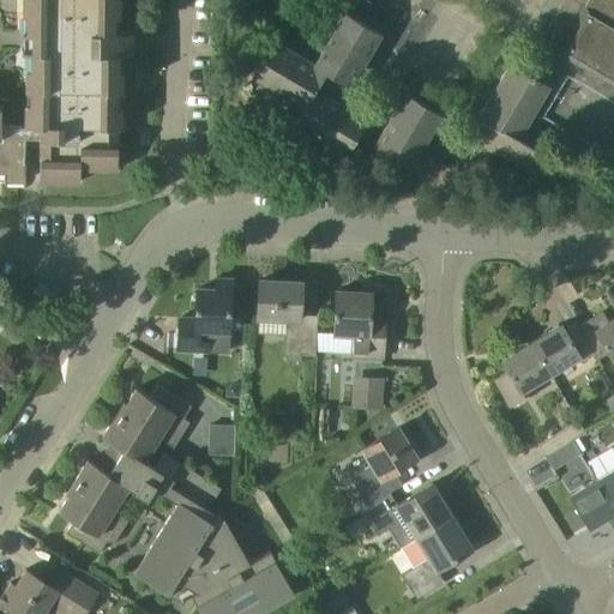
[(0,181),(24,181),(25,138),(40,138),(40,181),(79,182),(79,169),(116,169),(118,127),(121,127),(121,106),(120,106),(120,90),(121,90),(121,68),(121,52),(132,52),(132,49),(132,31),(118,30),(118,14),(119,14),(118,0),(22,0),(22,52),(26,52),(25,125),(0,125),(0,116),(0,107),(0,181)]
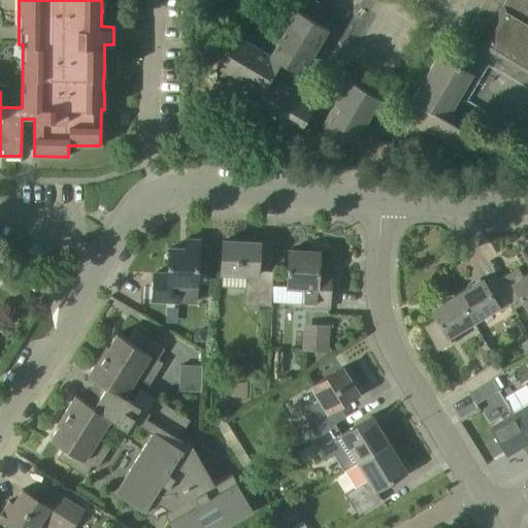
[(527,0),(469,0),(464,8),(476,15),(464,36),(527,72),(527,0)]
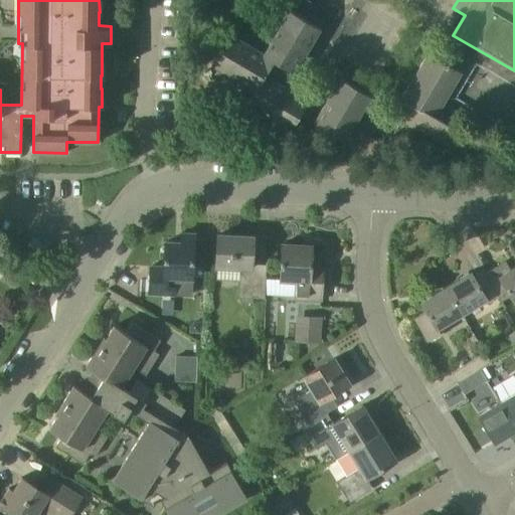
[(267,71),(275,56),(297,67),(320,22),(289,6),(265,51),(229,32),(211,64),(254,90),(245,105),(290,131),(310,97),(267,71)]
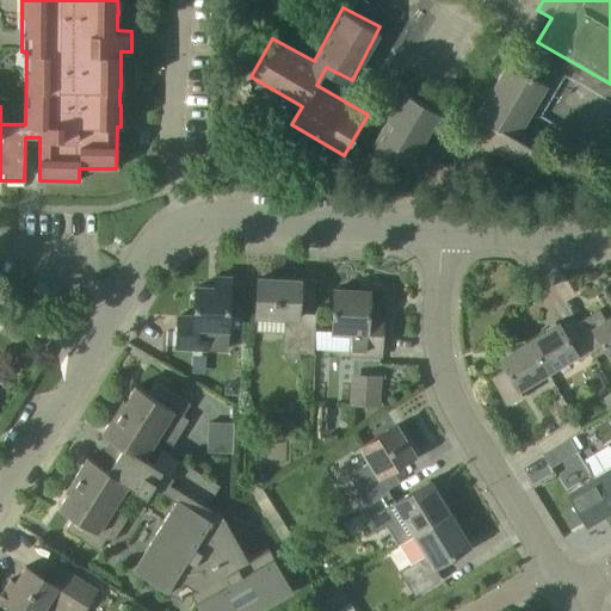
[(547,85),(526,73),(507,62),(476,115),(491,123),(480,142),(476,148),(473,146),(461,167),(483,179),(498,153),(525,168),(537,149),(516,137),(547,85)]
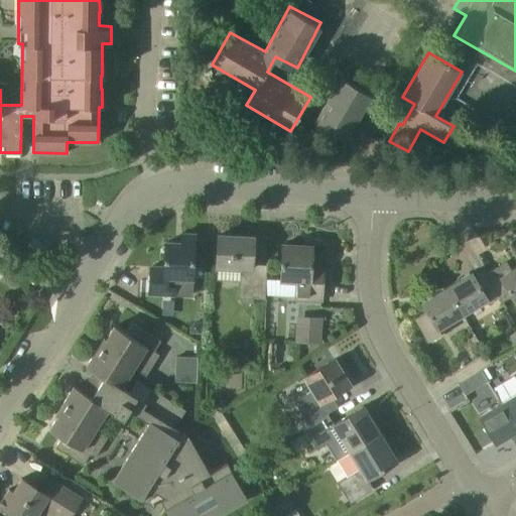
[(345,140),(371,96),(340,78),(313,122),(345,140)]
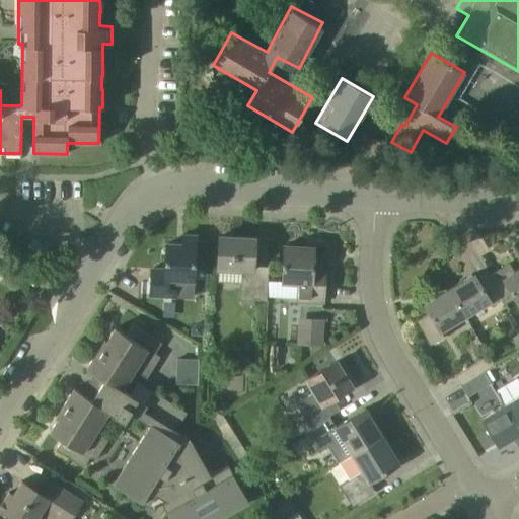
[(194,282),(195,256),(196,236),(182,235),(181,244),(165,244),(164,270),(151,269),(150,295),(177,297),(177,289),(169,288),(170,280),(194,282)]
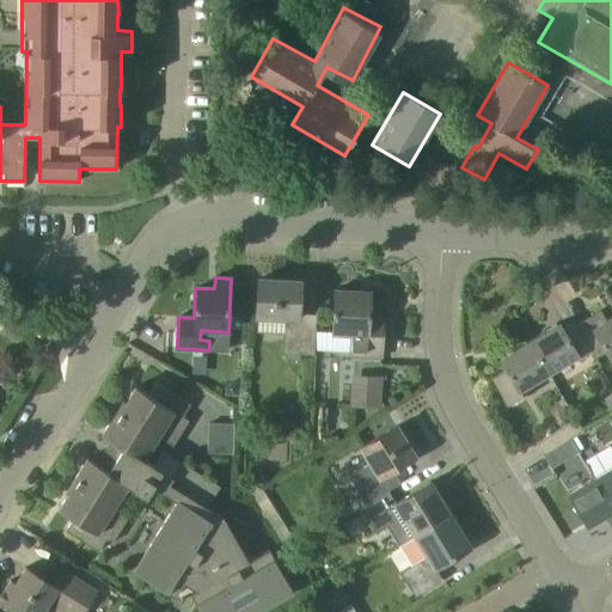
[(299,313),(299,306),(300,282),(258,280),(256,319),(286,320),(285,353),(288,353),(288,360),(300,361),(300,354),(314,355),(316,330),(322,331),(323,314),(299,313)]
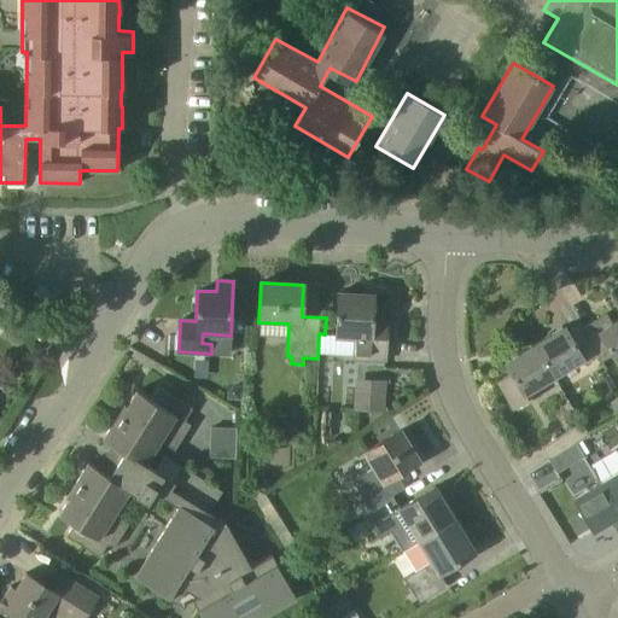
[(372,327),(373,313),(374,295),(338,293),(336,338),(354,339),(353,357),(385,360),(386,328),(372,327)]
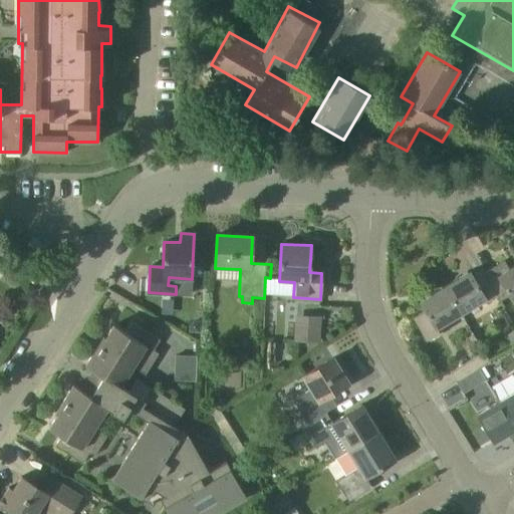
[(14,259),(6,269),(13,275),(16,271),(21,264),(14,259)]
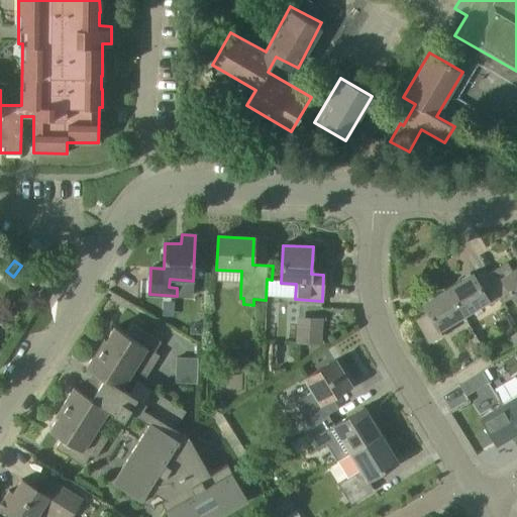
[(516,268),(512,271),(507,263),(487,275),(487,274),(486,275),(500,298),(500,299),(501,298),(504,303),(512,298),(516,306),(516,305),(516,268)]
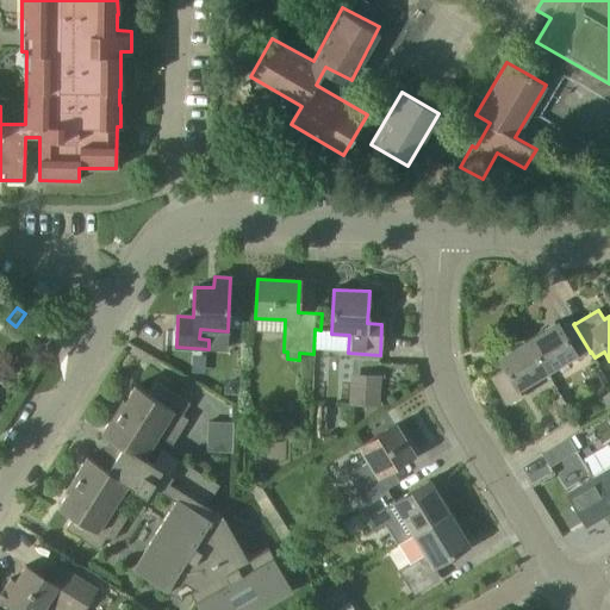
[(573,324),(574,323),(572,319),(559,325),(558,323),(528,341),(549,377),(590,353),(590,352),(573,324)]
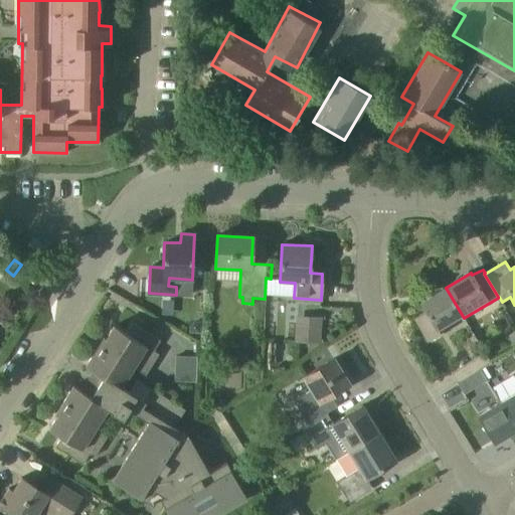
[(440,333),(464,318),(446,288),(420,303),(425,312),(414,319),(428,342),(441,335),(440,333)]
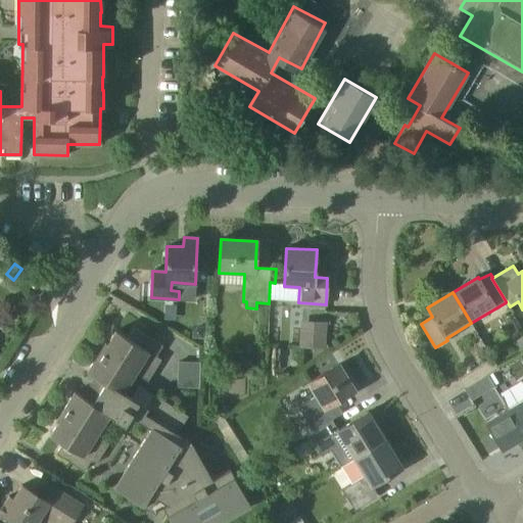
[(203,335),(204,323),(197,323),(193,327),(193,336),(203,335)]
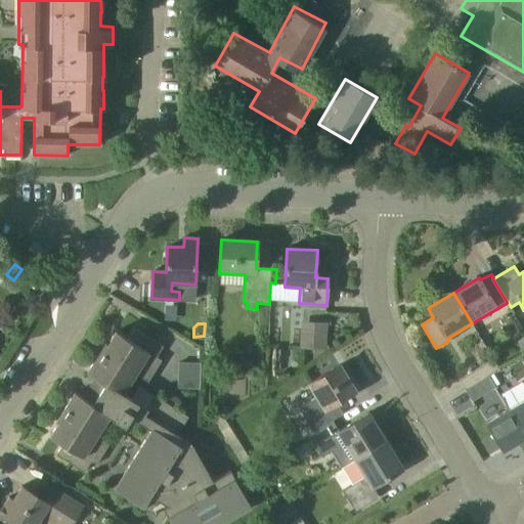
[(325,329),(302,328),(301,347),(324,348),(325,329)]
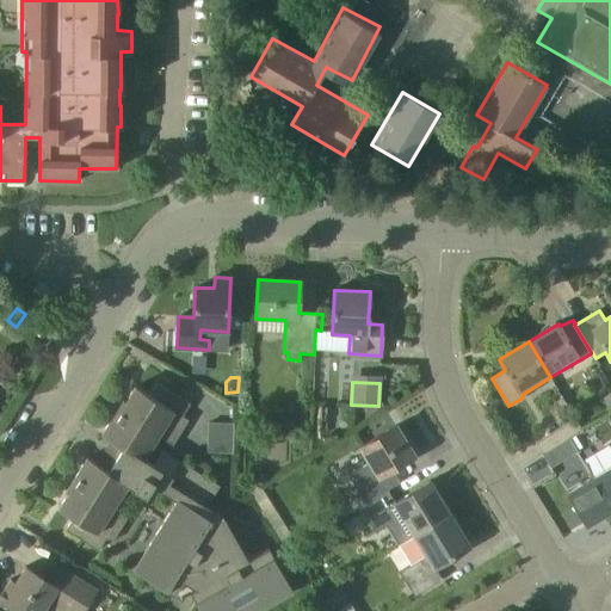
[(116,443),(109,455),(144,477),(153,483),(152,485),(176,500),(134,569),(174,596),(183,581),(196,590),(190,593),(199,610),(254,610),(292,590),(269,548),(248,560),(223,517),(207,506),(220,486),(179,461),(171,475),(143,458),(158,436),(172,445),(189,420),(183,415),(190,403),(158,383),(149,395),(135,386),(125,401),(123,400),(102,434),(116,443)]
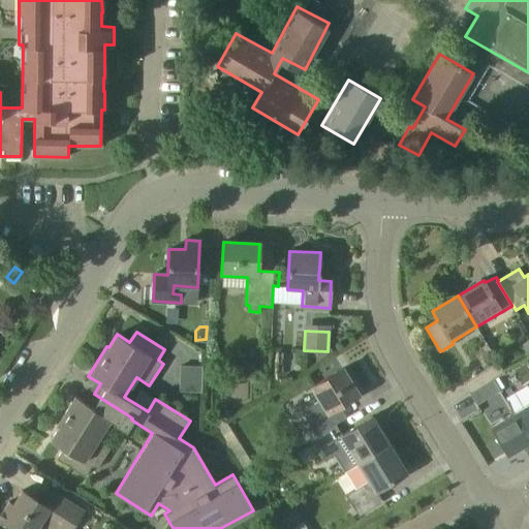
[(524,356),(528,352),(528,339),(518,346),(524,356)]
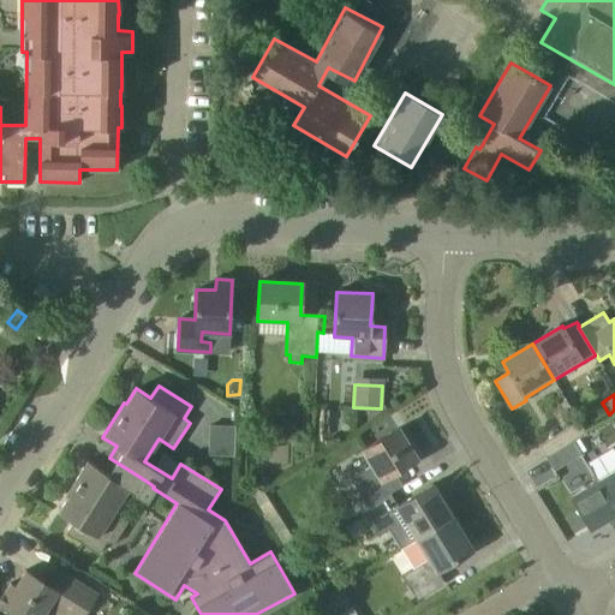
[(547,458),(573,442),(573,441),(586,433),(579,421),(538,445),(547,458)]
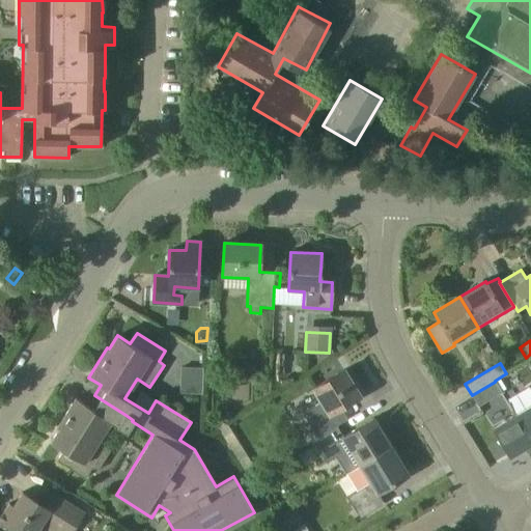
[(202,392),(201,365),(179,366),(180,393),(202,392)]
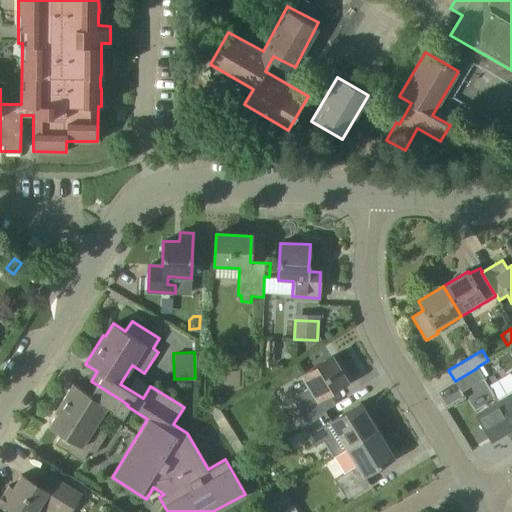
[(329,392),(346,381),(331,357),(301,375),(309,388),(293,398),(303,416),(285,427),(289,434),(303,425),(302,424),(324,410),(336,403),(329,392)]
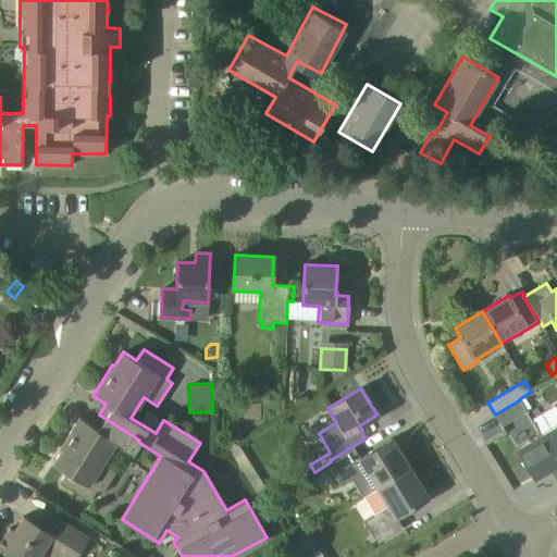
[(502,426),(520,416),(527,412),(519,400),(495,415),(502,426)]
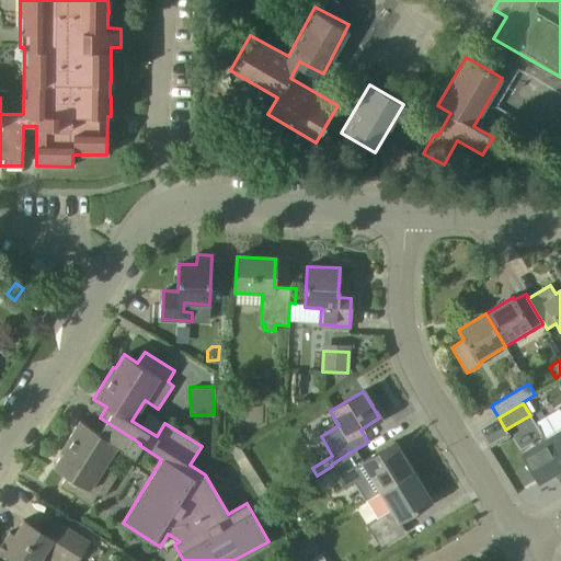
[(560,410),(560,411),(560,428),(544,438),(560,467),(560,410)]
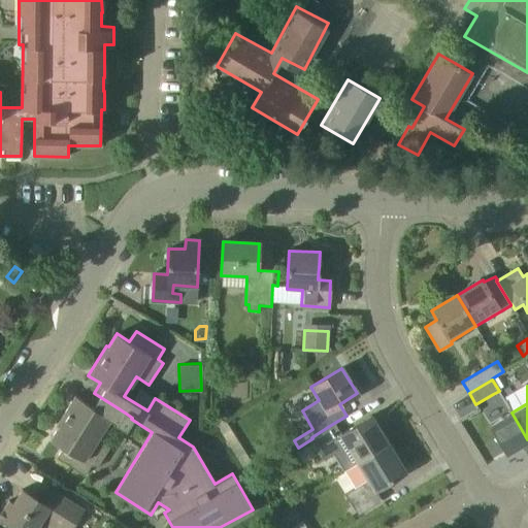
[(125,413),(94,393),(88,403),(75,395),(57,425),(59,426),(51,439),(63,448),(57,458),(85,475),(92,464),(97,468),(110,446),(97,438),(109,418),(126,428),(131,419),(132,418),(125,413)]
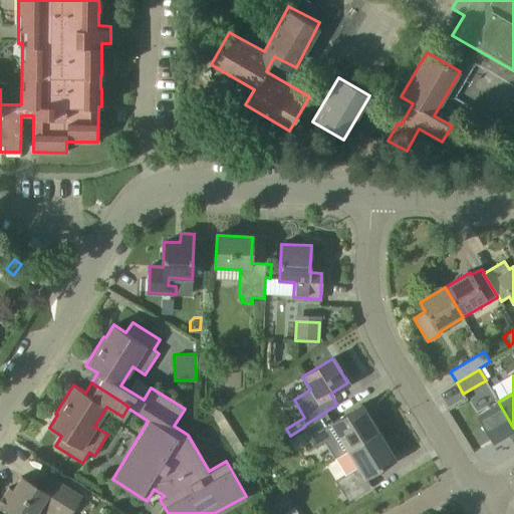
[(492,443),(513,430),(513,428),(498,402),(476,416),(492,443)]
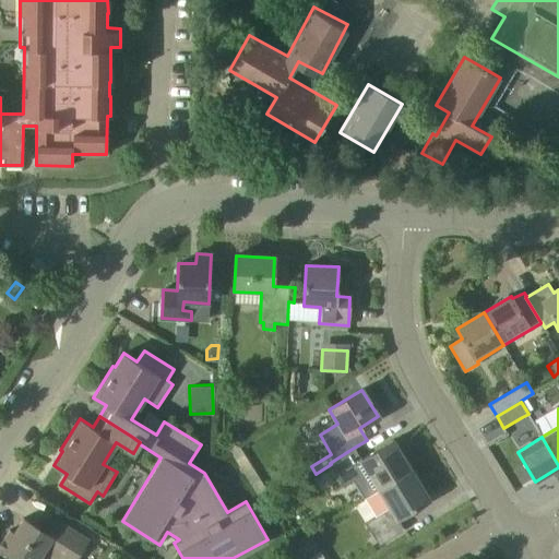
[(411,470),(393,440),(361,460),(354,448),(330,463),(331,464),(345,487),(368,473),(378,489),(411,470)]
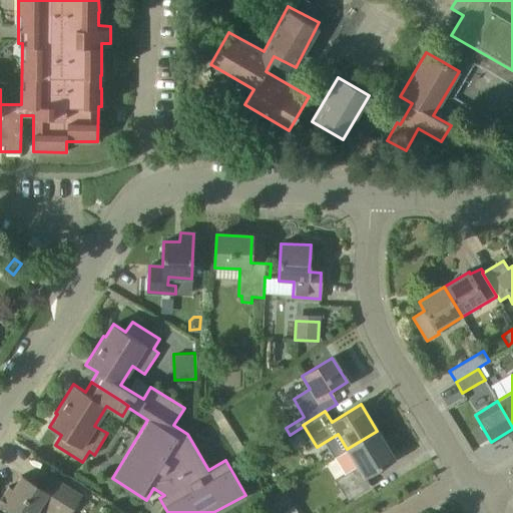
[(210,412),(242,462),(250,457),(219,407),(210,412)]
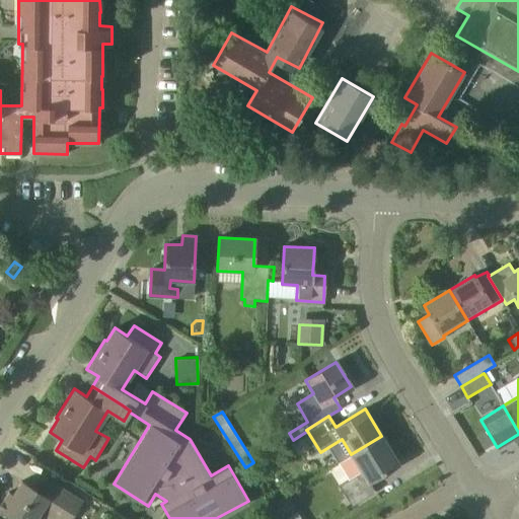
[(368,482),(398,463),(381,436),(351,454),(352,455),(339,463),(350,480),(341,487),(353,507),(375,493),(368,482)]
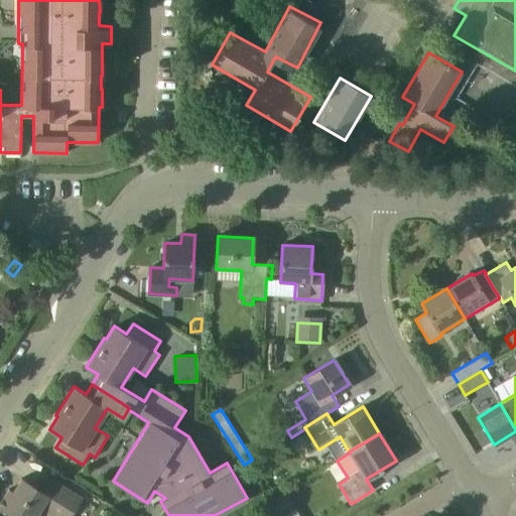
[(0,503),(0,506),(15,515),(37,515),(41,510),(50,515),(72,515),(84,498),(51,479),(43,492),(21,479),(13,492),(9,489),(0,503)]
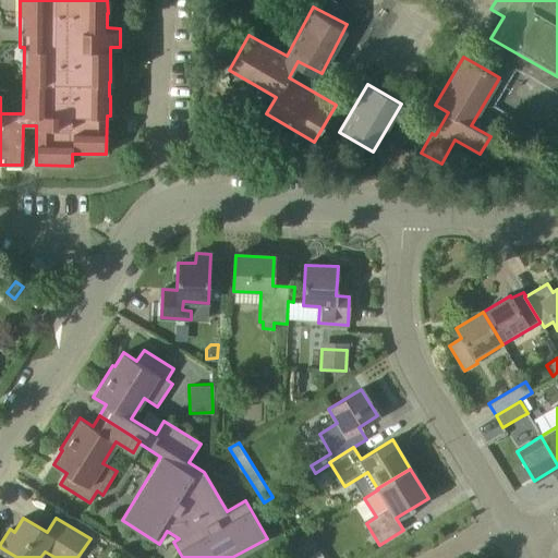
[(303,557),(317,552),(312,537),(299,543),(303,557)]
